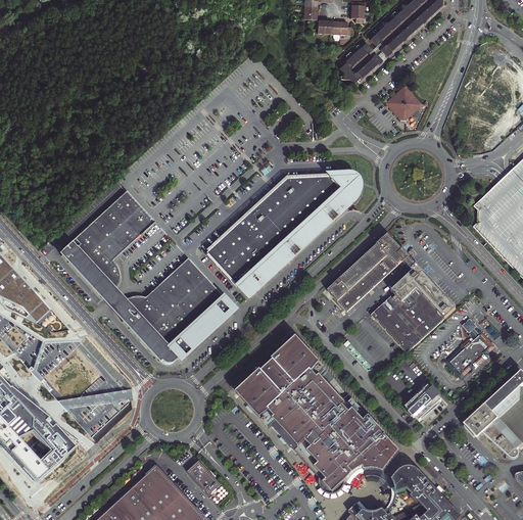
[(350,9),(364,10),(365,0),(351,0),(350,9)]
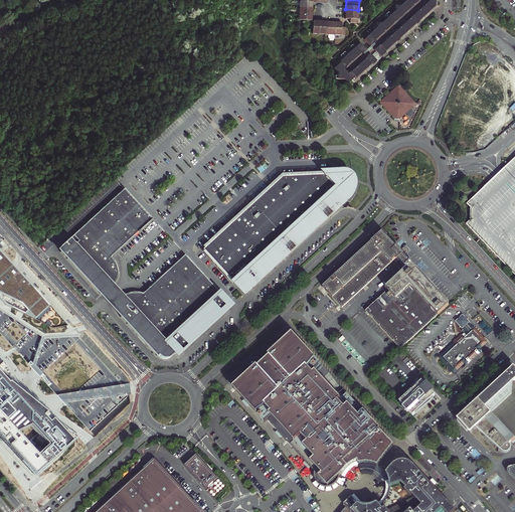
[(402,0),(368,31),(369,31),(365,34),(366,35),(364,36),(379,53),(381,53),(435,5),(436,2),(434,1),(432,3),(428,0),(424,0),(402,0)]
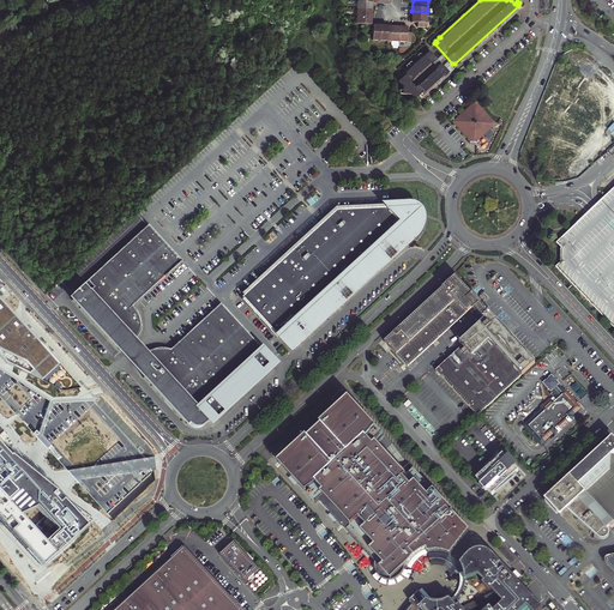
[(427,24),(427,12),(411,11),(411,18),(417,18),(417,23),(427,24)]
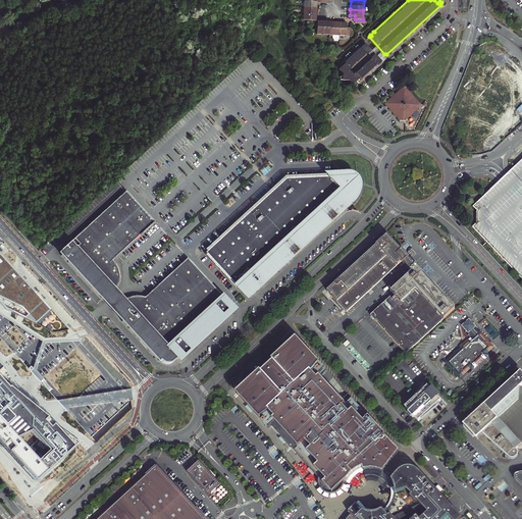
[(329,18),(329,32),(340,32),(340,19),(329,18)]
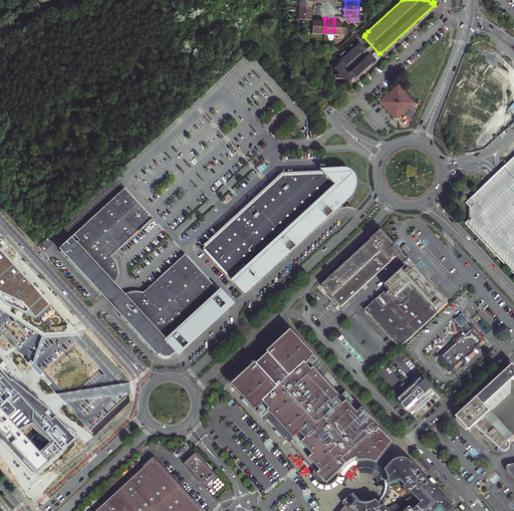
[(341,19),(334,19),(334,31),(344,32),(345,24),(341,24),(341,19)]
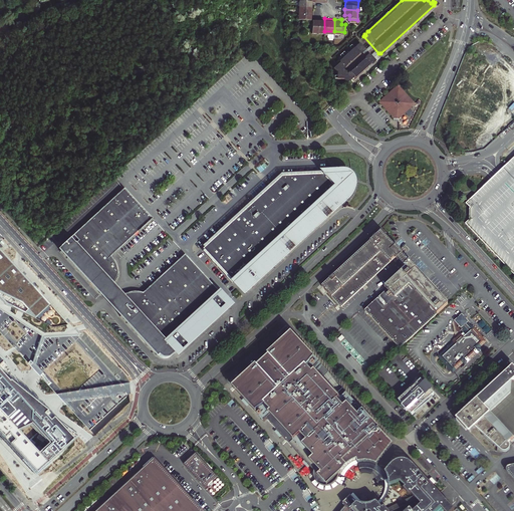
[(353,43),(338,57),(339,59),(333,65),(336,69),(336,76),(342,76),(346,80),(353,74),(355,76),(374,59),(374,57),(359,40),(357,42),(357,41),(353,44),(353,43)]
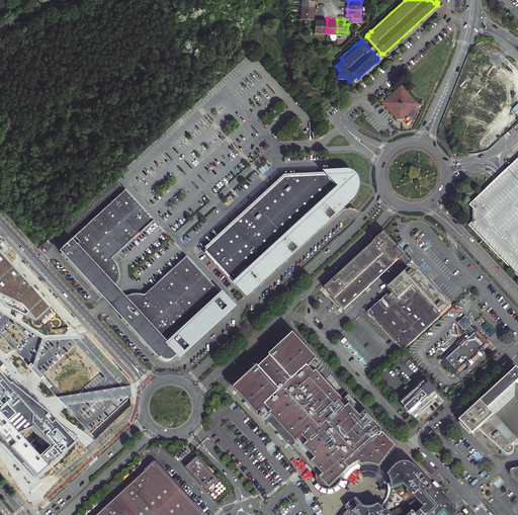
[(380,100),(396,116),(398,117),(401,117),(404,114),(418,102),(401,82),(380,100)]
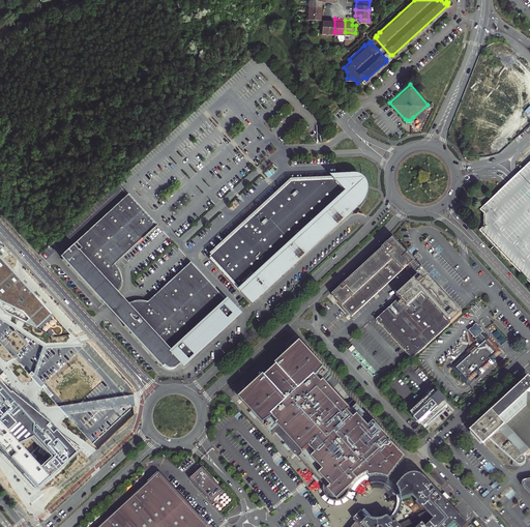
[(529,160),(518,173),(508,180),(504,184),(482,205),(487,210),(486,210),(486,222),(487,222),(480,228),(529,281),(529,160)]
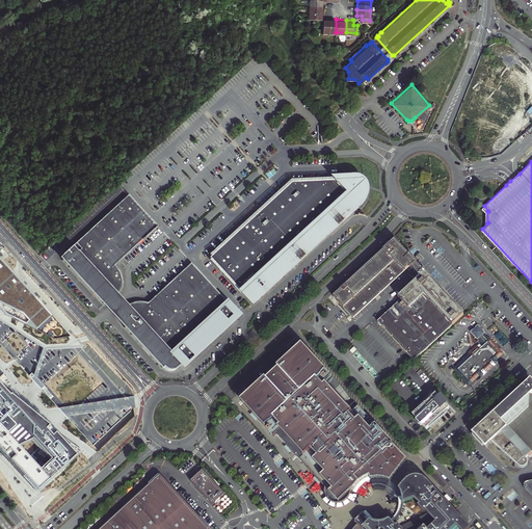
[(337,222),(342,217),(341,215),(349,208),(348,206),(360,194),(362,188),(362,186),(362,181),(360,178),(358,178),(355,177),(341,177),(290,179),(209,254),(241,288),(246,284),(256,294),(258,292),(260,293),(265,289),(263,287),(296,257),(298,258),(303,254),(301,252),(336,220),(337,222)]
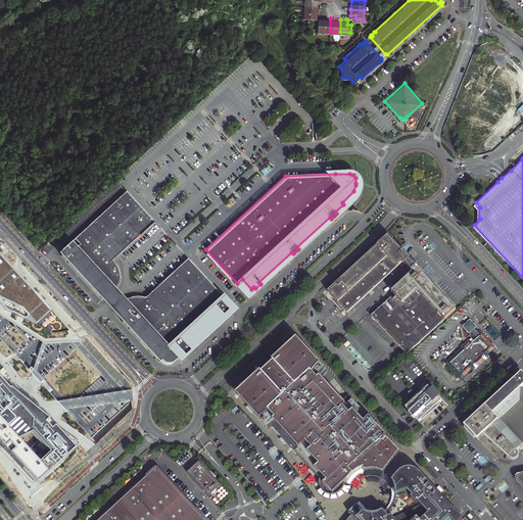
[(66,250),(64,251),(104,295),(104,294),(105,295),(114,287),(116,285),(119,281),(120,277),(120,269),(117,264),(116,262),(113,257),(154,220),(127,189),(63,247),(66,250)]
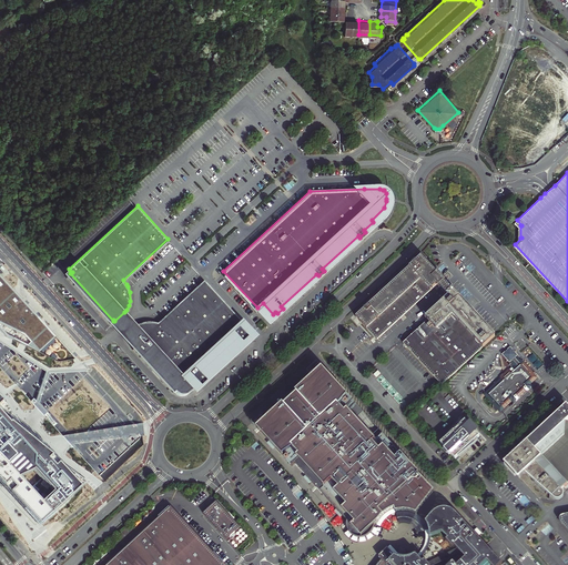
[(435,282),(442,276),(434,269),(421,253),(354,314),(375,338),(435,282)]
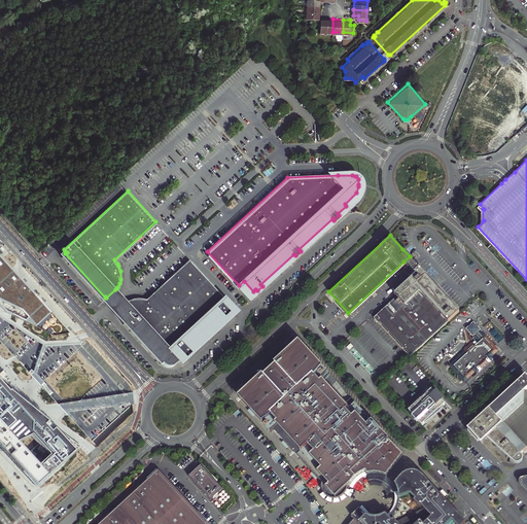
[(0,440),(7,448),(40,484),(76,451),(85,443),(93,437),(67,410),(59,400),(41,381),(37,377),(29,369),(0,336),(0,313),(42,341),(44,342),(46,342),(80,340),(84,340),(79,335),(72,326),(0,252),(0,440)]
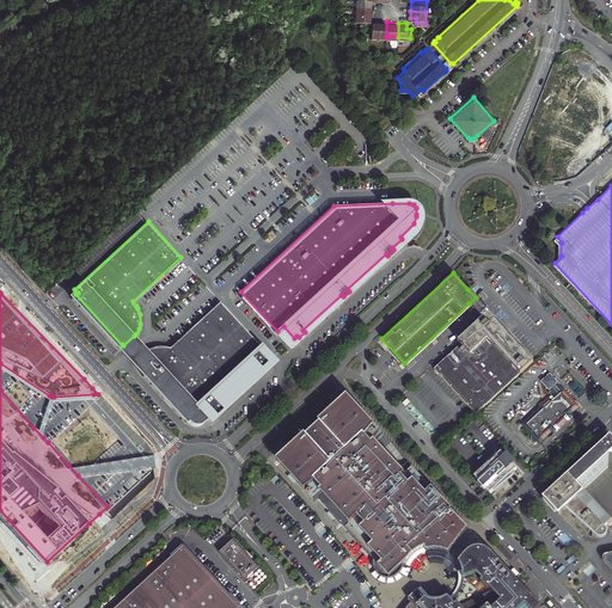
[(482,318),(489,312),(490,308),(488,306),(485,308),(482,305),(476,298),(469,304),(476,311),(481,317),(482,318)]
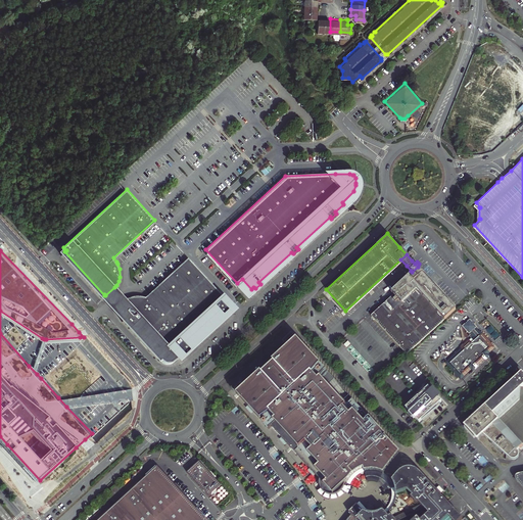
[(188,255),(145,295),(138,294),(131,295),(125,297),(120,301),(119,302),(119,303),(117,304),(117,305),(119,308),(126,316),(125,318),(160,359),(161,358),(163,360),(167,361),(170,361),(173,360),(178,356),(179,357),(184,351),(185,353),(191,348),(189,346),(217,321),(219,323),(224,318),(223,316),(228,312),(226,311),(229,308),(223,301),(225,300),(221,296),(224,293),(188,255)]
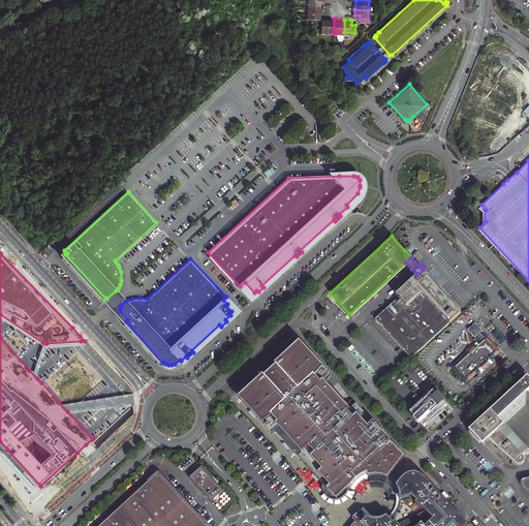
[(423,270),(416,275),(414,277),(416,279),(398,296),(375,316),(411,356),(461,310),(428,274),(429,273),(427,271),(425,272),(423,270)]
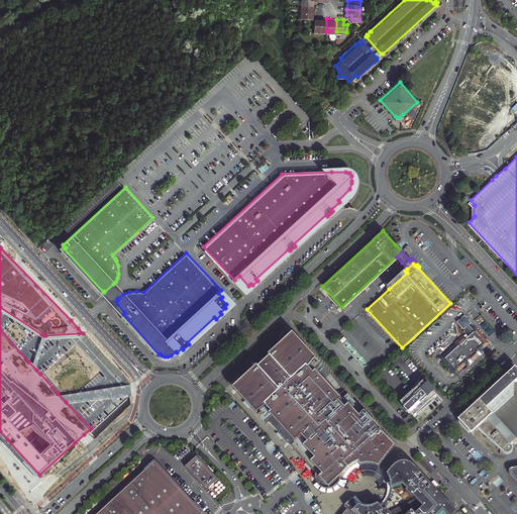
[(407,269),(406,268),(387,286),(389,289),(407,273),(405,271),(407,269)]
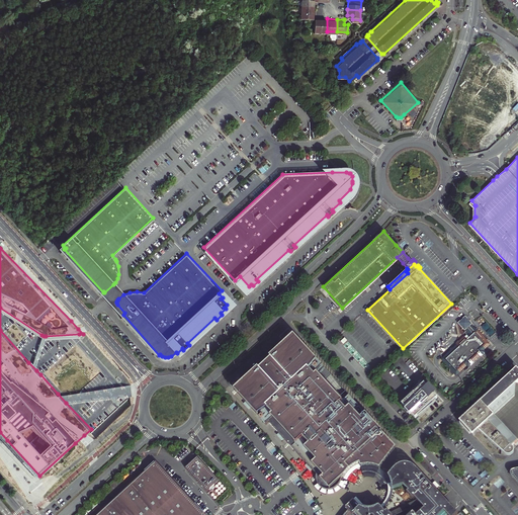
[(108,298),(123,315),(124,313),(117,305),(116,303),(116,302),(117,301),(117,299),(118,298),(123,294),(118,289),(113,284),(104,292),(103,291),(103,292),(108,298)]
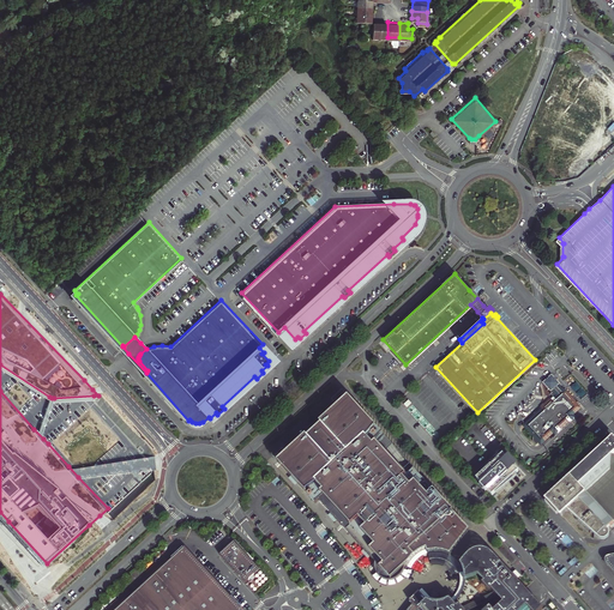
[(265,364),(268,366),(262,370),(263,373),(276,360),(270,352),(263,344),(259,348),(264,352),(262,354),(269,361),(265,364)]
